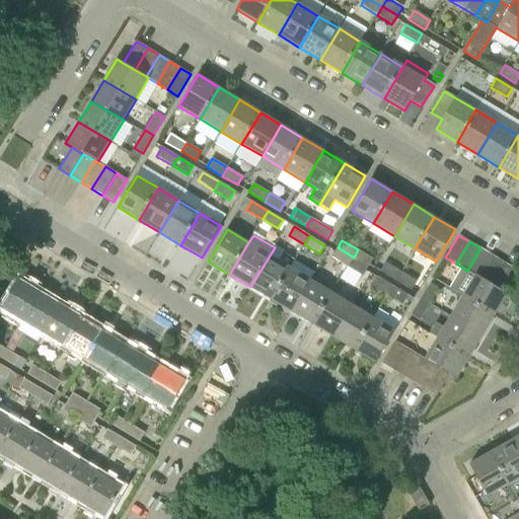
[(348,267),(354,257),(338,247),(331,257),(348,267)]
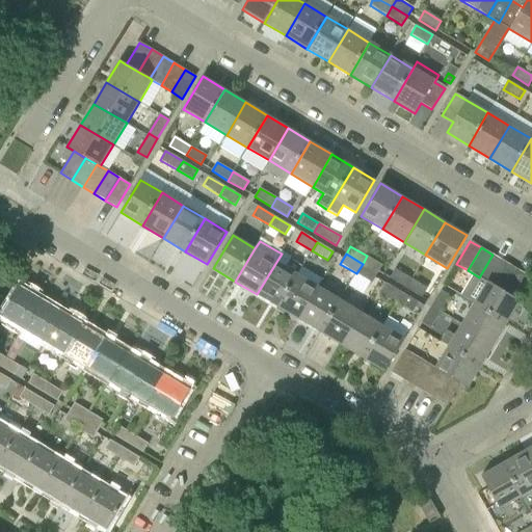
[(479,277),(490,284),(504,261),(493,255),(479,277)]
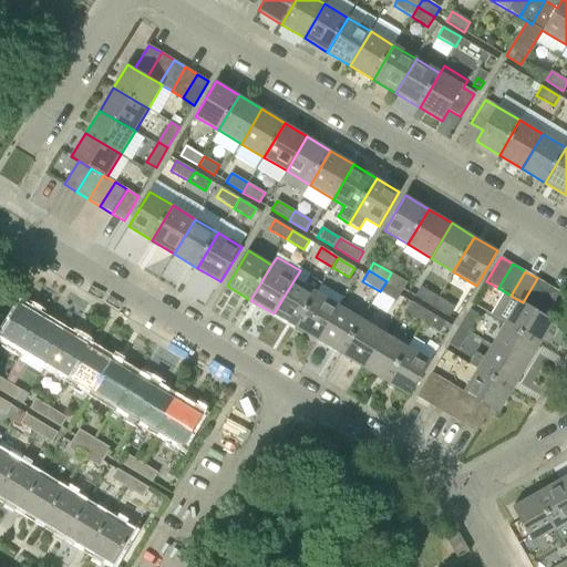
[(402,291),(408,282),(391,272),(387,281),(402,291)]
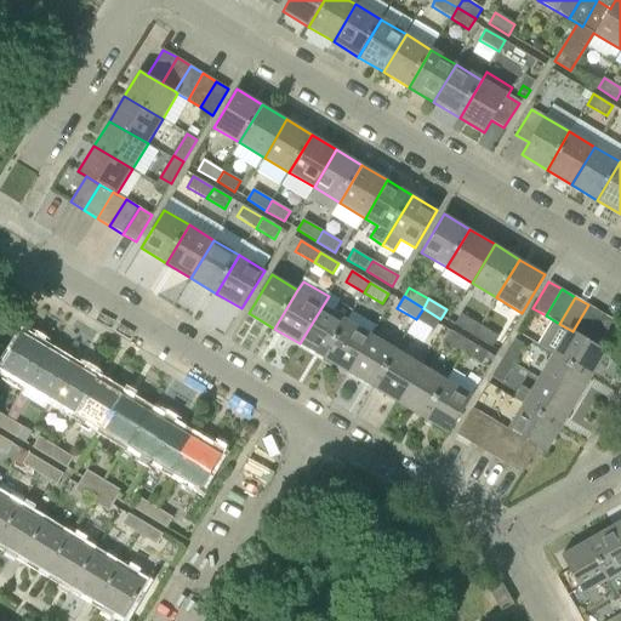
[(324,358),(347,320),(352,311),(340,303),(334,312),(323,306),(300,343),(324,358)]
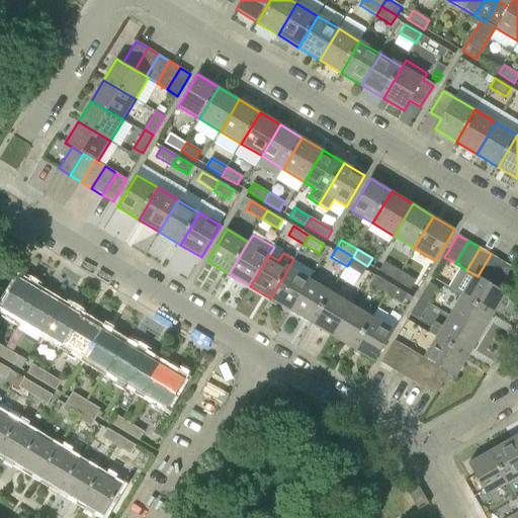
[(478,276),(488,282),(501,261),(491,254),(478,276)]
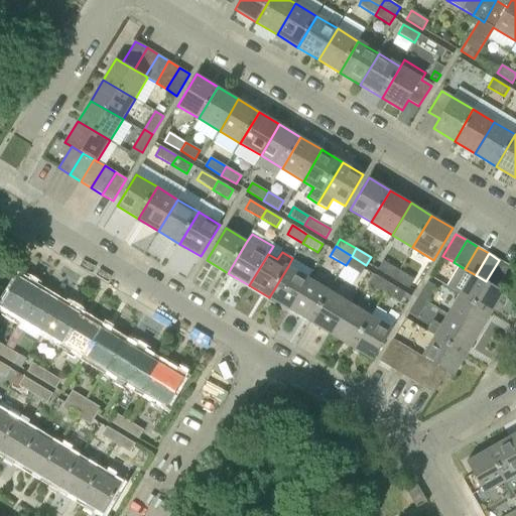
[(361,274),(366,265),(352,256),(346,265),(361,274)]
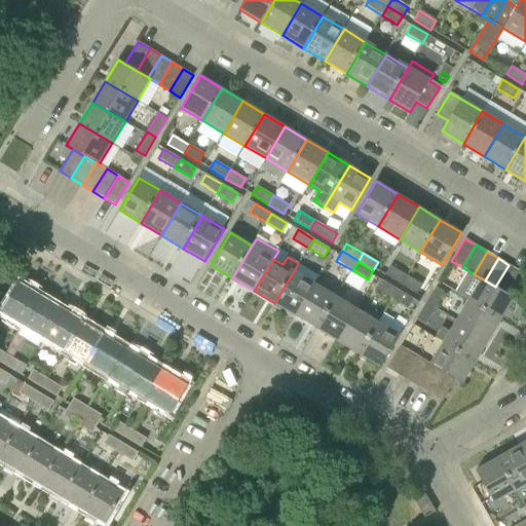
[(495,287),(506,294),(520,271),(509,265),(495,287)]
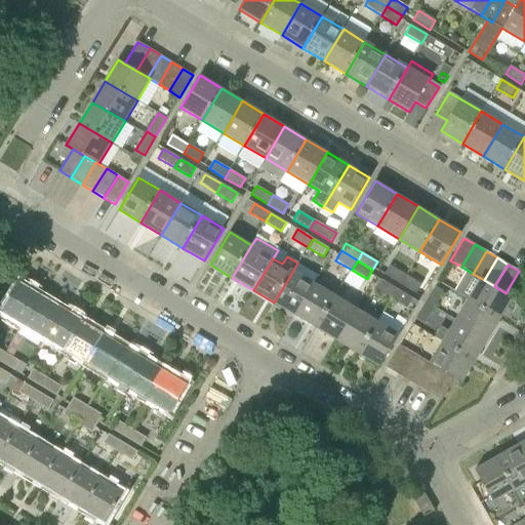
[(401,284),(406,276),(390,266),(385,274),(401,284)]
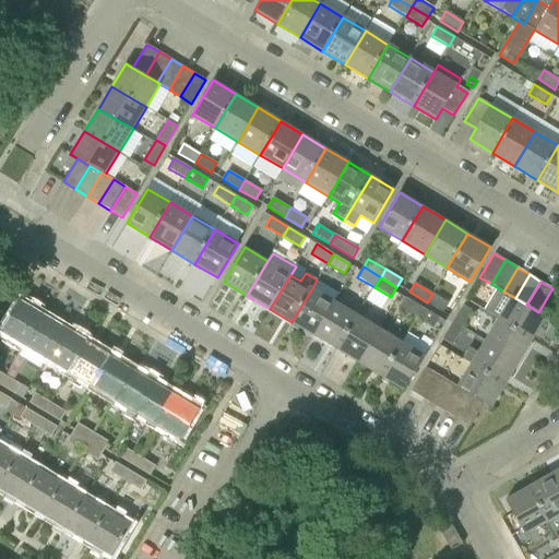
[(292,322),(313,336),(334,301),(312,288),(292,322)]
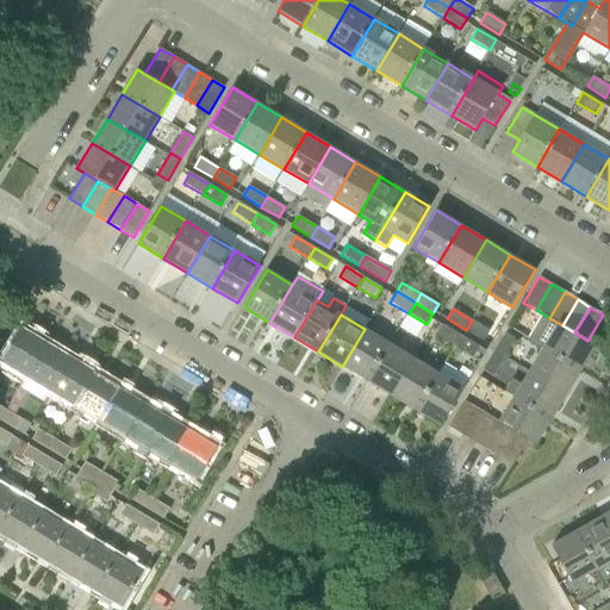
[(531,340),(543,347),(582,371),(596,346),(587,341),(574,332),(562,325),(549,318),(546,316),(531,340)]
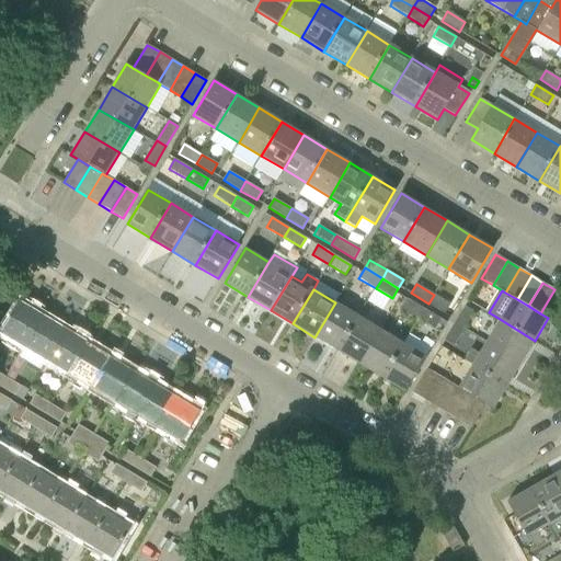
[(445,313),(450,305),(434,295),(428,304),(445,313)]
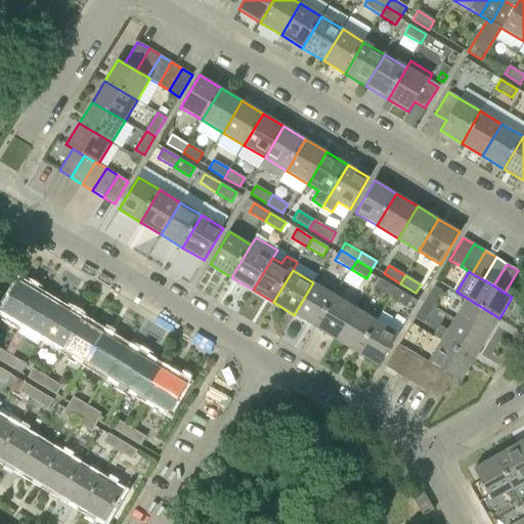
[(392,298),(397,289),(381,278),(376,288),(392,298)]
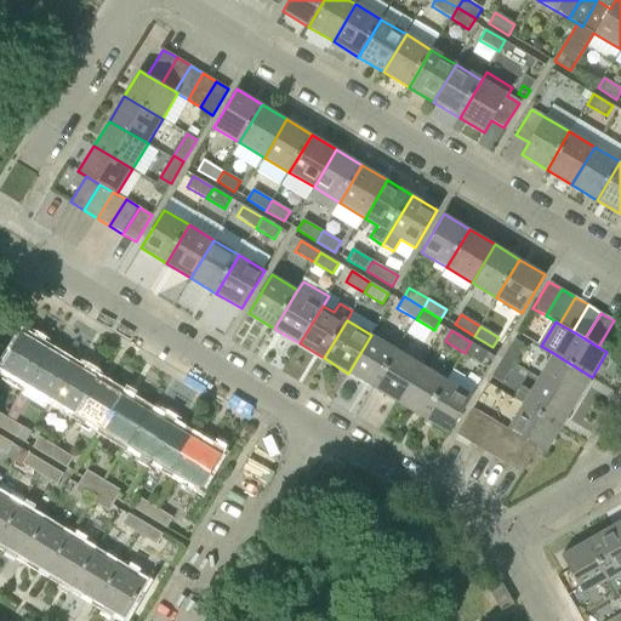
[(0,368),(26,383),(46,348),(22,334),(0,368)]
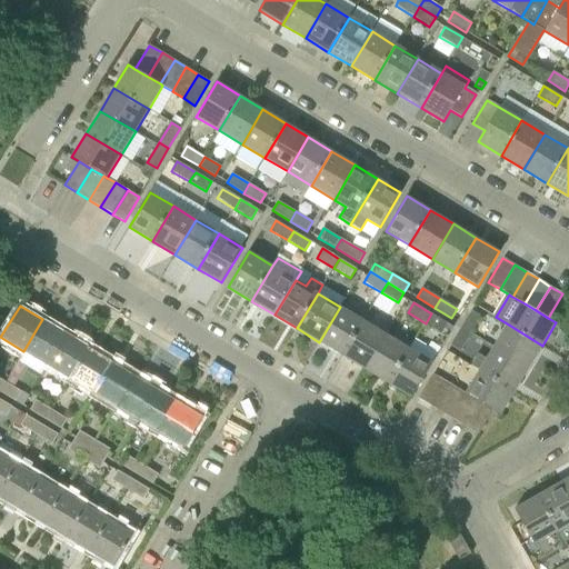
[(319,342),(342,356),(363,320),(340,307),(319,342)]
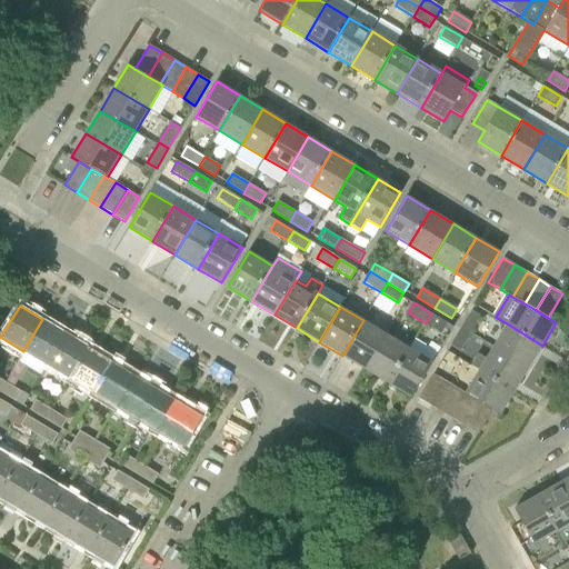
[(462,327),(471,332),(480,317),(471,311),(462,327)]
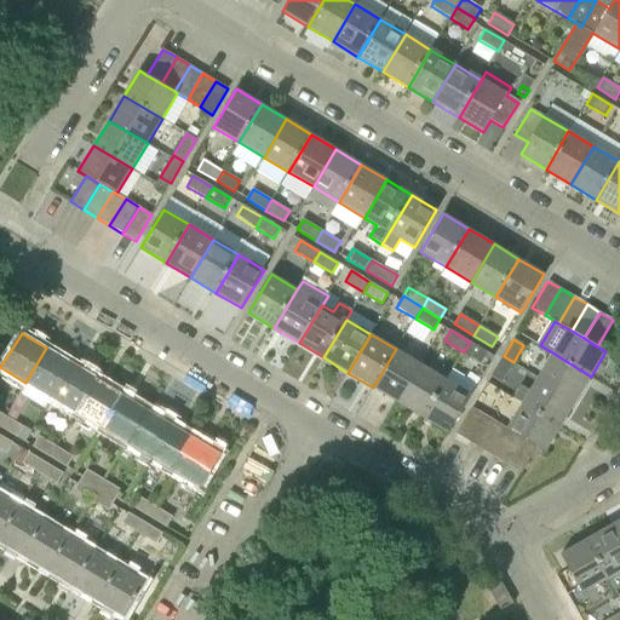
[(481,362),(488,352),(470,342),(464,352),(481,362)]
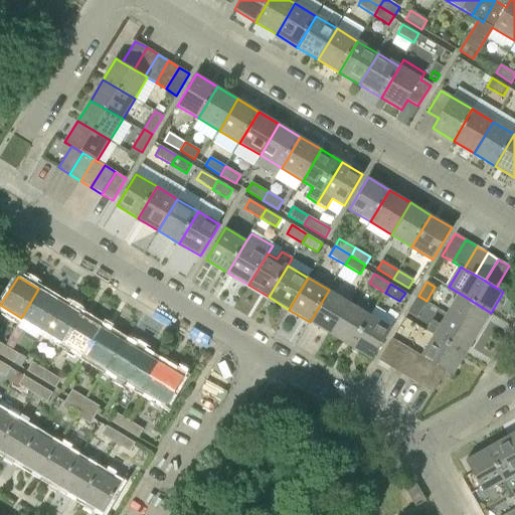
[(21,318),(42,330),(59,302),(38,289),(21,318)]
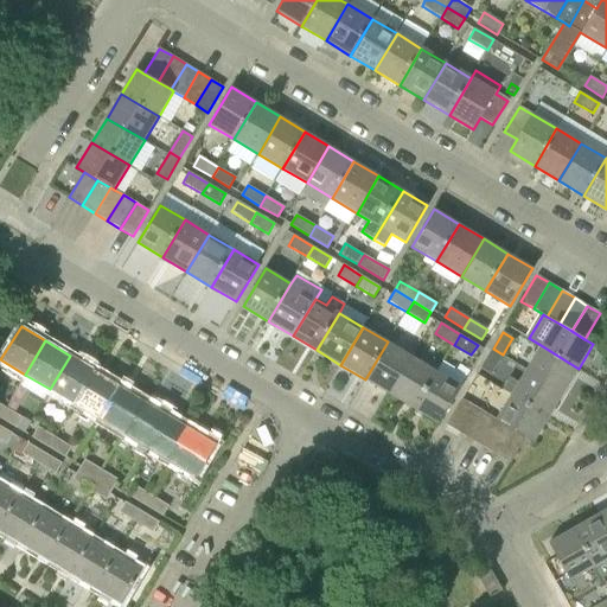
[(365,379),(390,394),(413,357),(388,342),(365,379)]
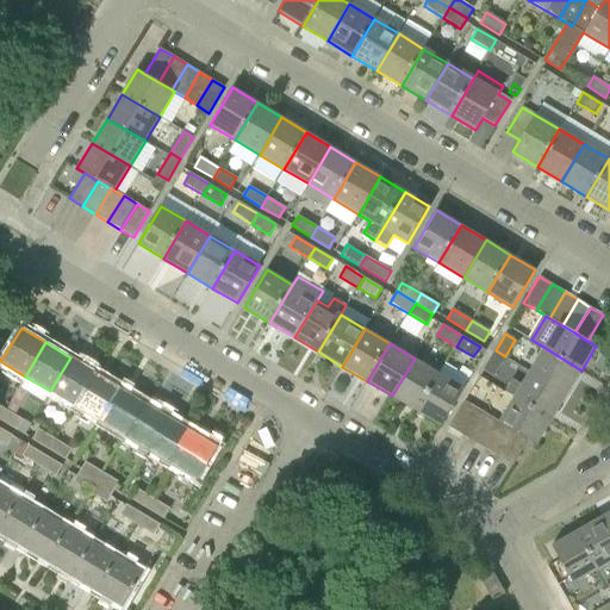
[(566,394),(582,371),(543,347),(528,372),(566,394)]
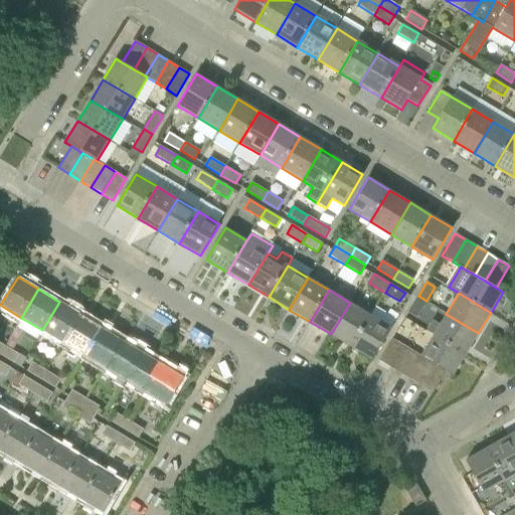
[(408,312),(416,317),(426,301),(418,296),(408,312)]
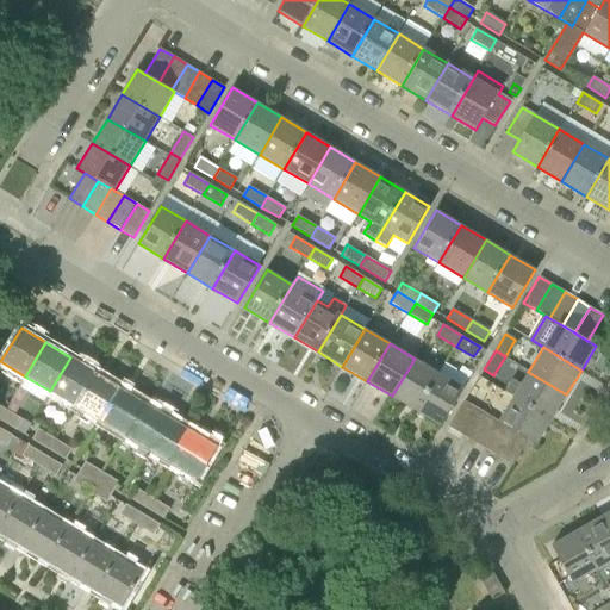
[(50,391),(74,406),(95,372),(70,358),(50,391)]
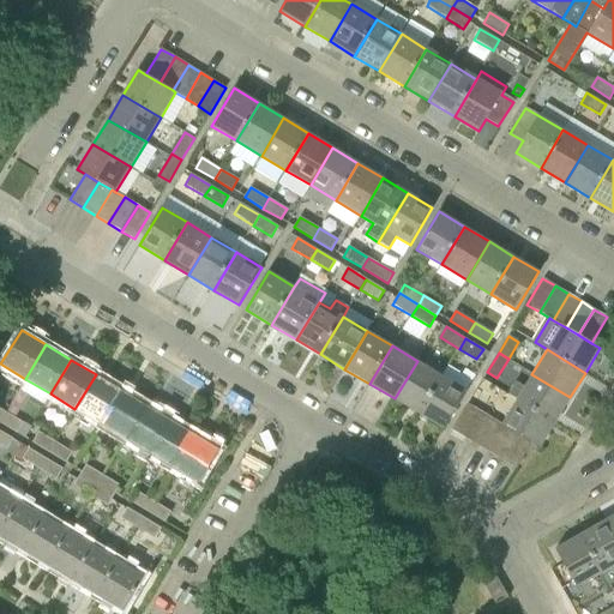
[(395,398),(420,414),(441,375),(417,361),(395,398)]
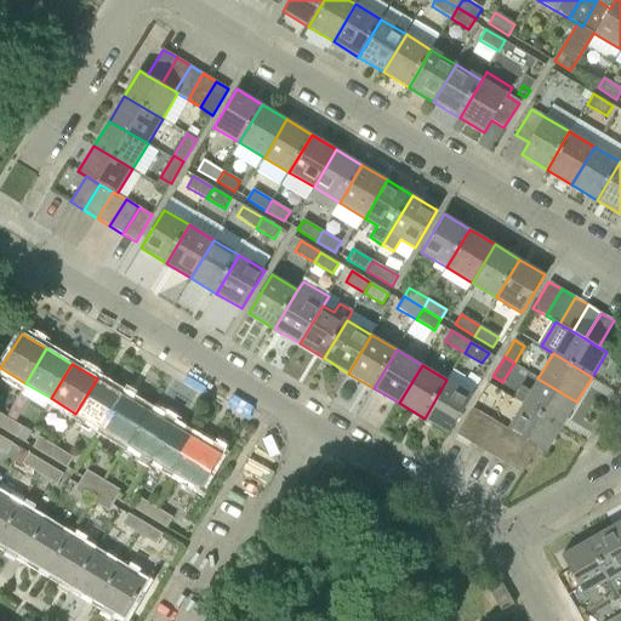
[(75,414),(101,428),(121,394),(97,379),(75,414)]
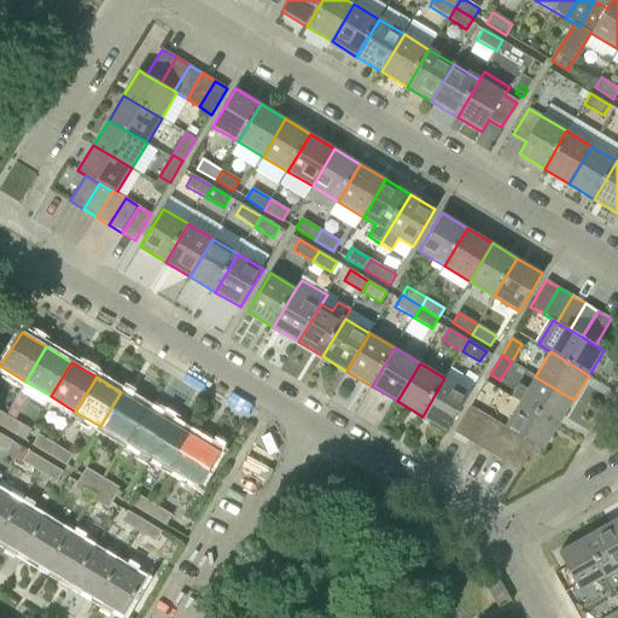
[(520,402),(558,425),(573,400),(535,377),(520,402)]
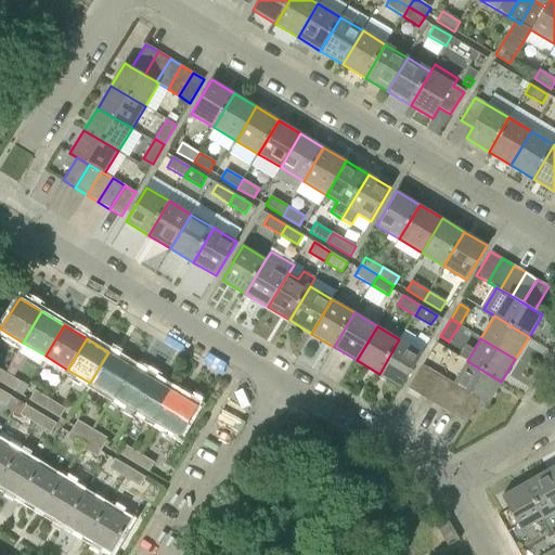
[(399,339),(379,374),(401,387),(422,353),(399,339)]
